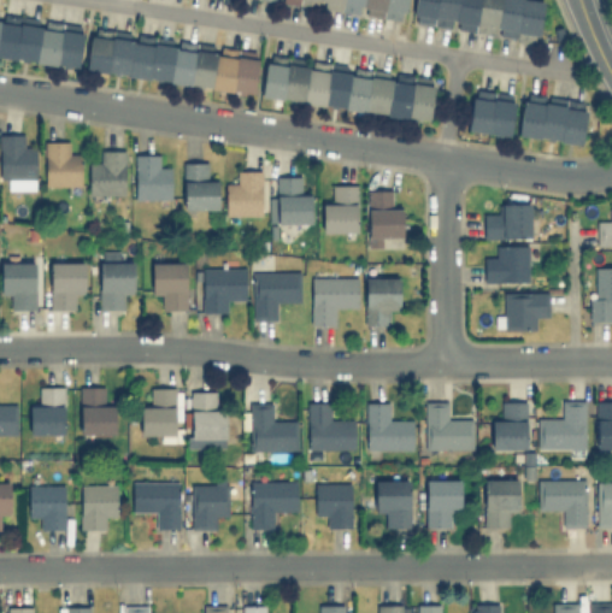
[(411,0),(246,0),(407,25),(411,0)]
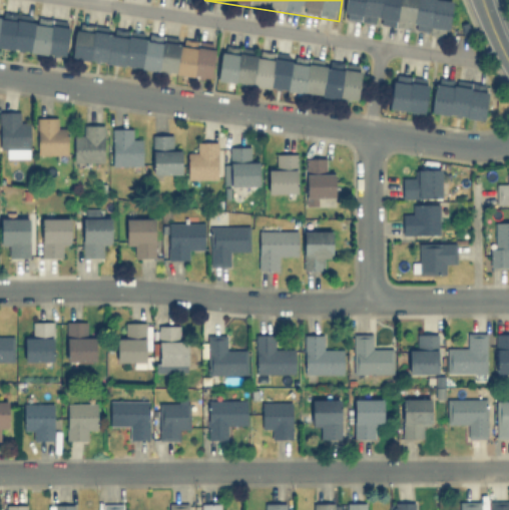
[(449,0),(348,0),(345,21),(451,37),(456,1),(449,0)]
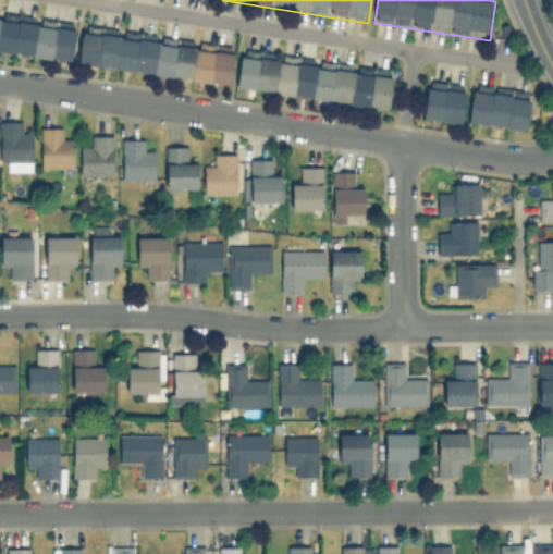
[(0,53),(75,63),(81,24),(0,13),(0,53)]
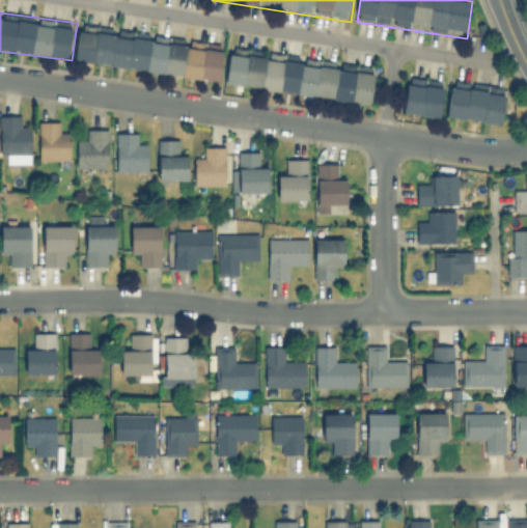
[(223,82),(227,45),(81,27),(77,65),(223,82)]
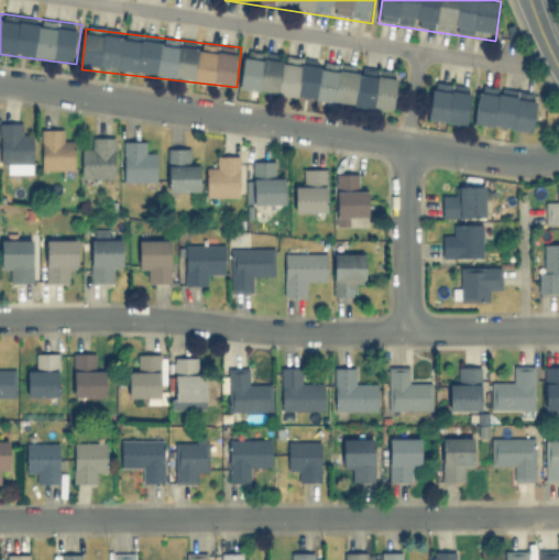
[(394,113),(399,73),(247,51),(240,91),(394,113)]
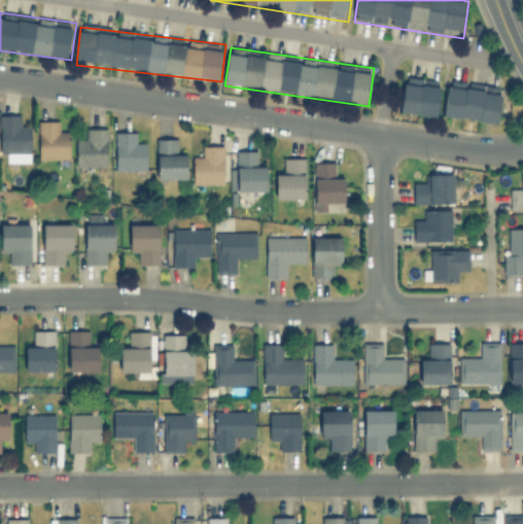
[(402,113),(439,118),(444,82),(407,77),(402,113)]
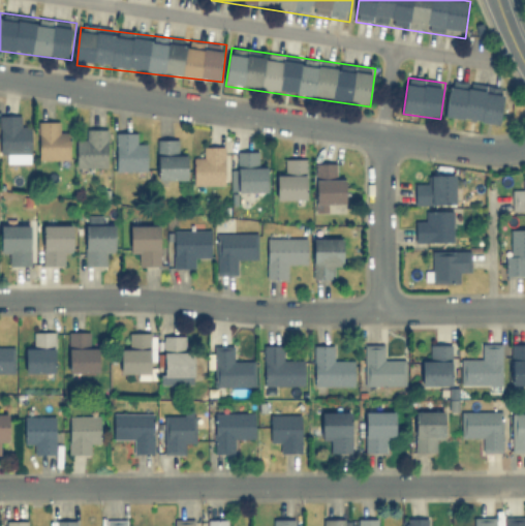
[(502,126),(507,89),(453,81),(448,119),(502,126)]
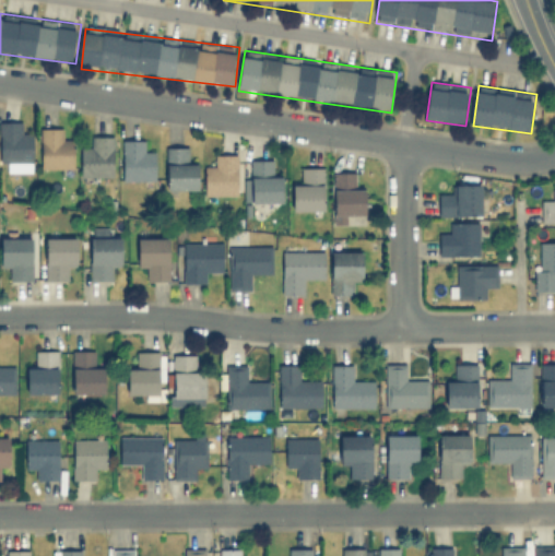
[(36,174),(36,135),(25,135),(25,123),(3,123),(3,164),(13,164),(13,174),(36,174)]
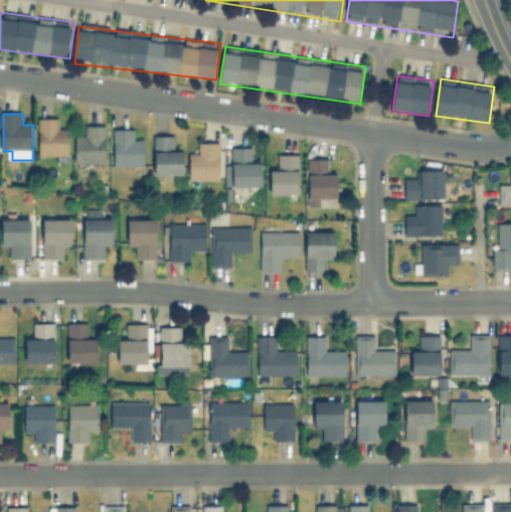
[(41,157),(69,157),(69,129),(61,129),(61,121),(41,121),(41,157)]
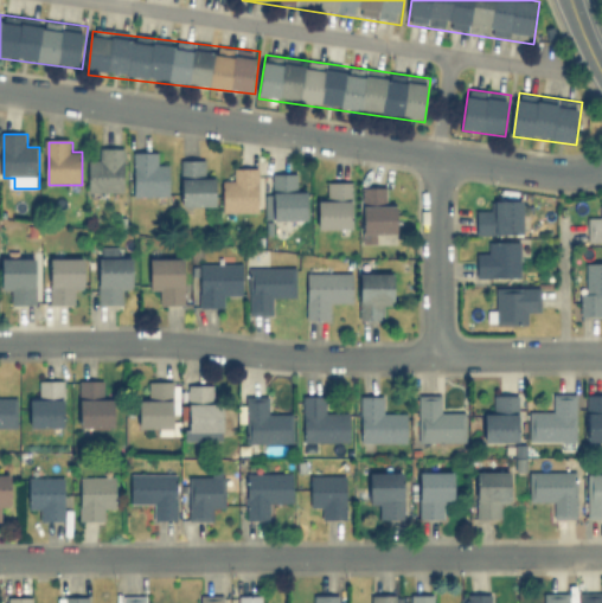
[(127,151),(103,151),(103,162),(91,162),(90,193),(126,194),(127,151)]
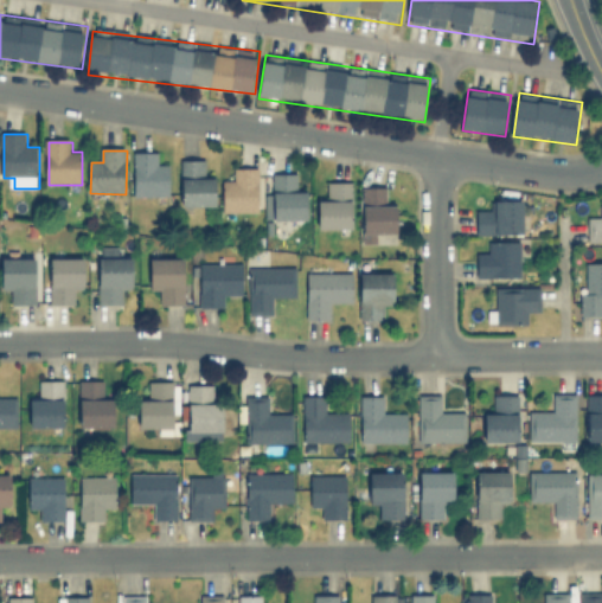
[(171,197),(171,166),(160,166),(160,153),(136,153),(136,197),(171,197)]
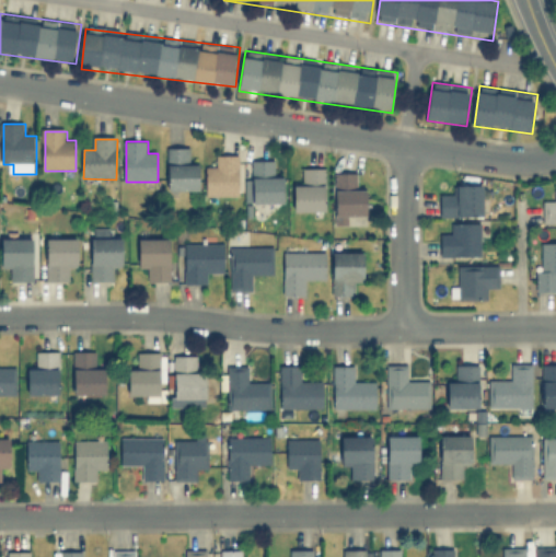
[(200,162),(189,162),(189,149),(169,149),(169,193),(200,193),(200,162)]
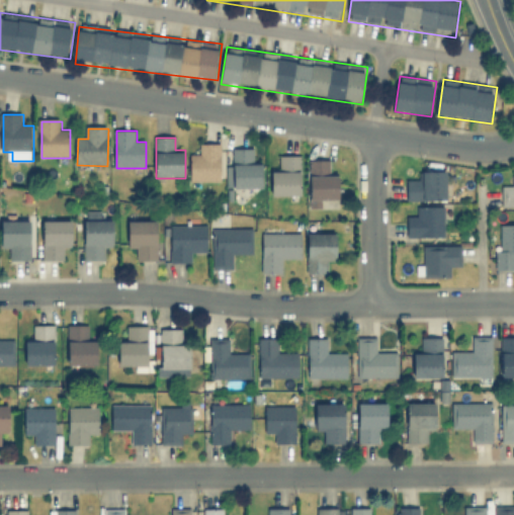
[(223,146),(203,146),(203,156),(192,156),(192,183),(223,183),(223,146)]
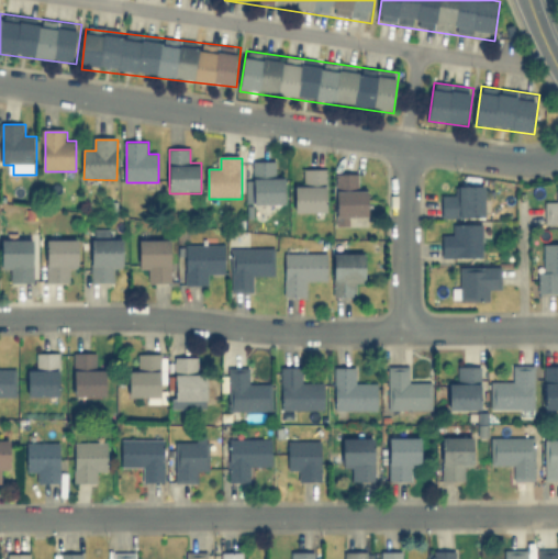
[(286,205),(287,175),(279,175),(279,163),(253,163),(253,205),(286,205)]
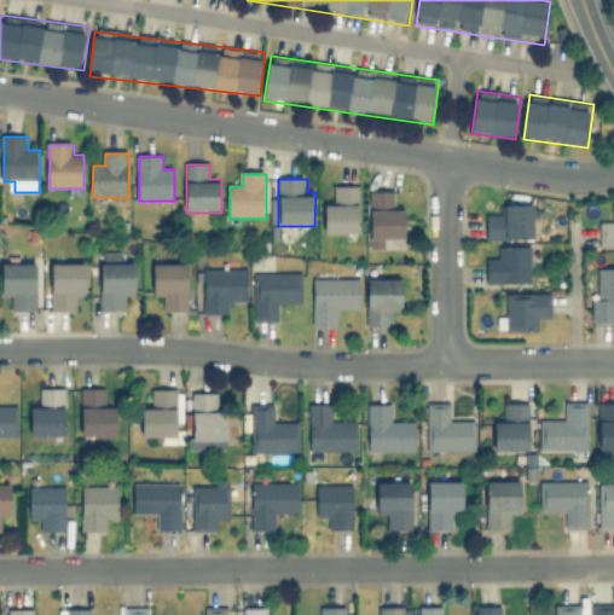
[(326,236),(361,236),(361,189),(339,189),(339,203),(326,203),(326,236)]
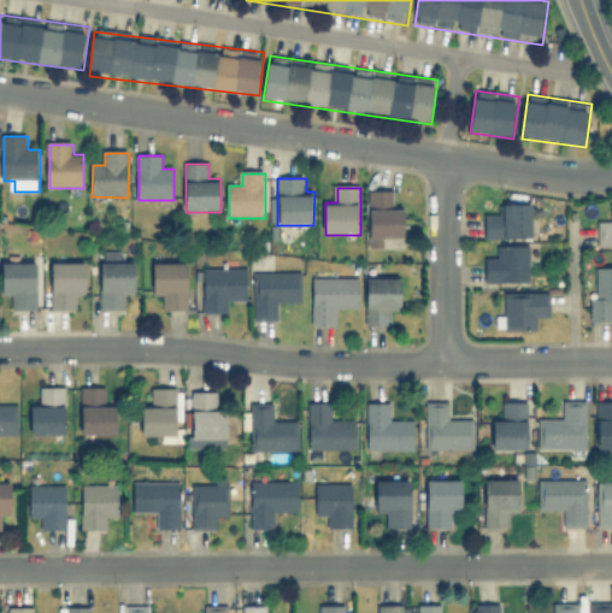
[(405,208),(395,208),(395,193),(371,193),(371,241),(405,241),(405,208)]
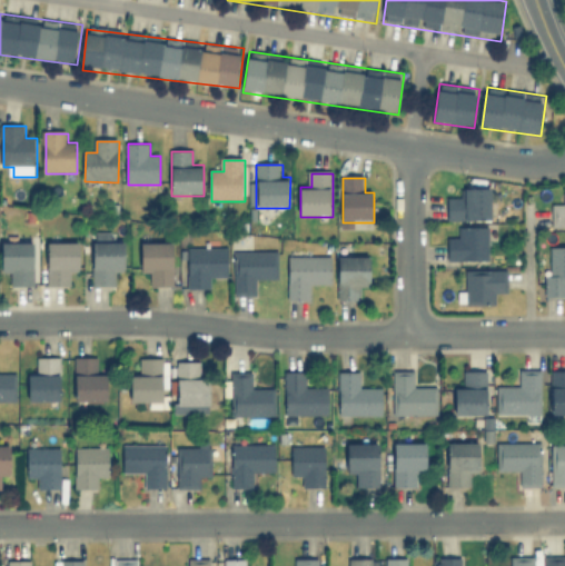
[(492,189),(464,189),(464,200),(449,200),(449,222),(492,222),(492,189)]
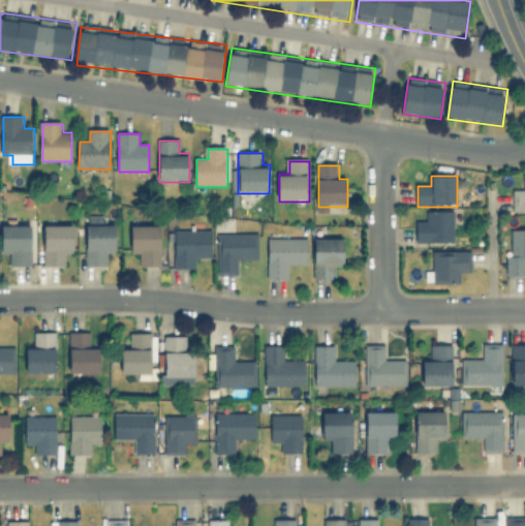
[(524,191),(515,191),(515,212),(524,212),(524,191)]
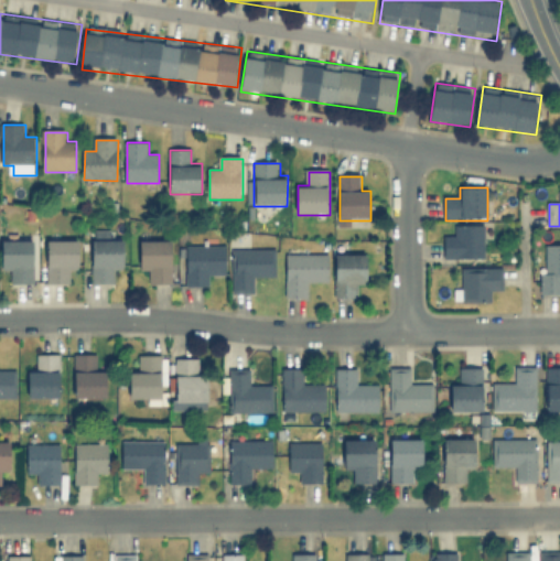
[(486,259),(486,226),(458,226),(458,238),(447,238),(447,259),(486,259)]
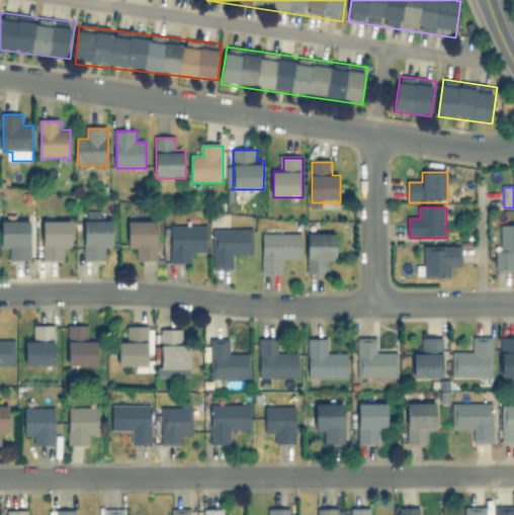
[(86,261),(108,261),(108,250),(115,250),(114,222),(104,222),(104,213),(85,213),(86,261)]
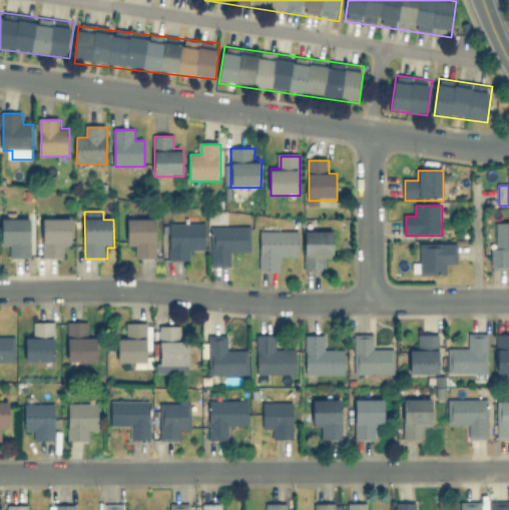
[(171,262),(192,262),(193,250),(206,250),(206,219),(190,219),(190,224),(171,224),(171,262)]
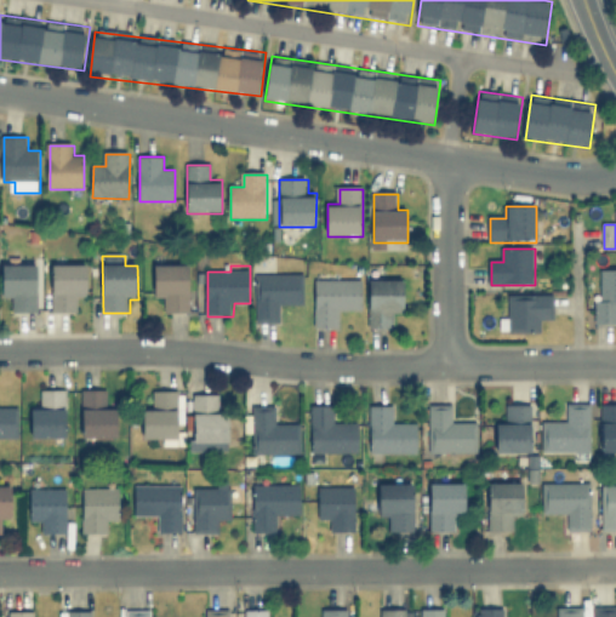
[(38,267),(4,267),(4,300),(17,300),(17,313),(38,313),(38,267)]
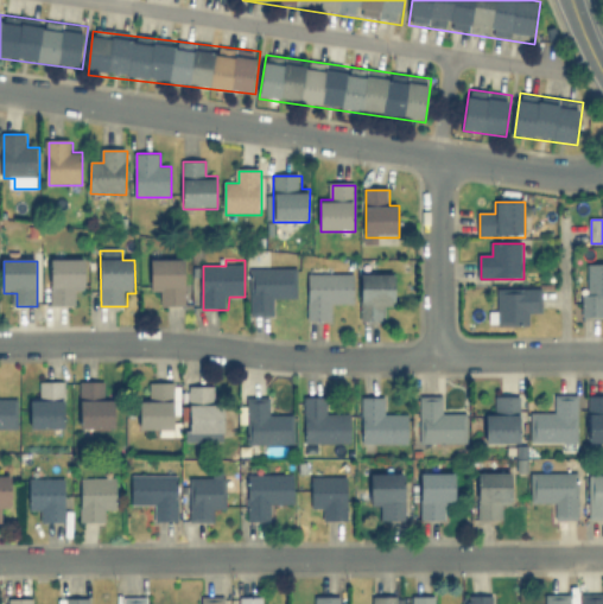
[(52,306),(76,306),(76,296),(86,296),(86,261),(52,261),(52,306)]
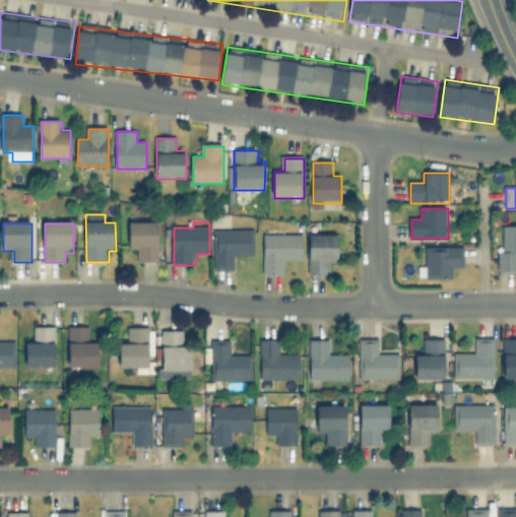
[(159,263),(159,223),(131,223),(131,250),(141,250),(141,263),(159,263)]
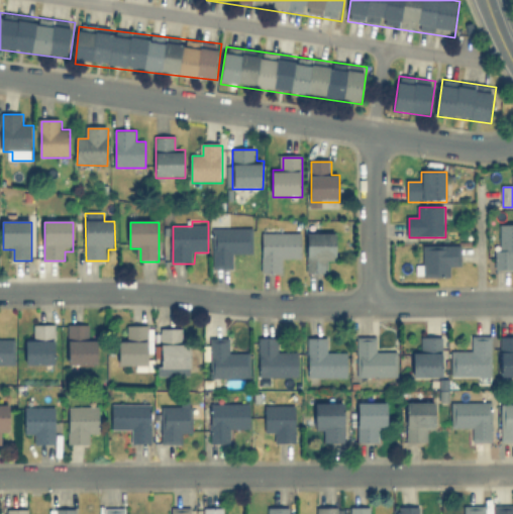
[(499,271),(512,271),(512,226),(499,226),(499,271)]
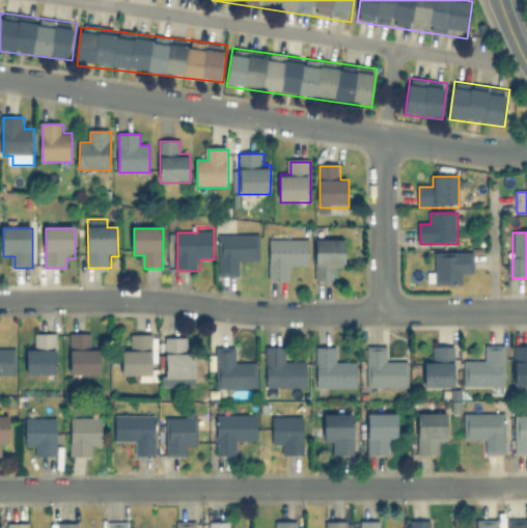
[(259,235),(222,235),(222,277),(243,277),(243,262),(259,262),(259,235)]
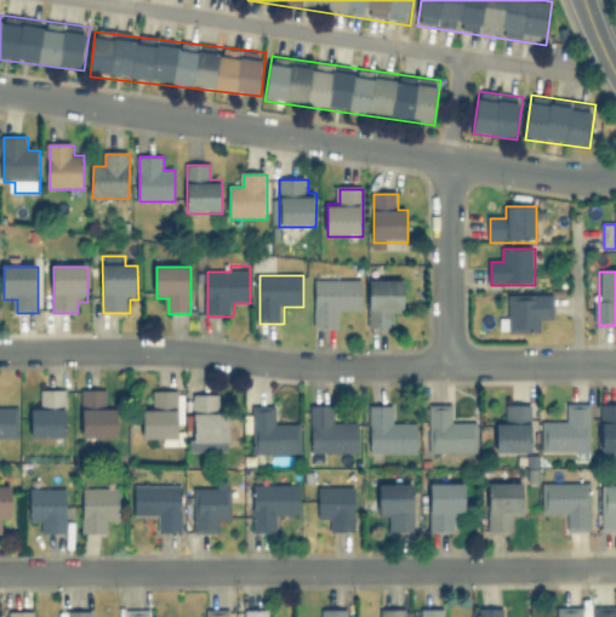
[(364,281),(317,281),(317,329),(341,329),(341,313),(364,313),(364,281)]
